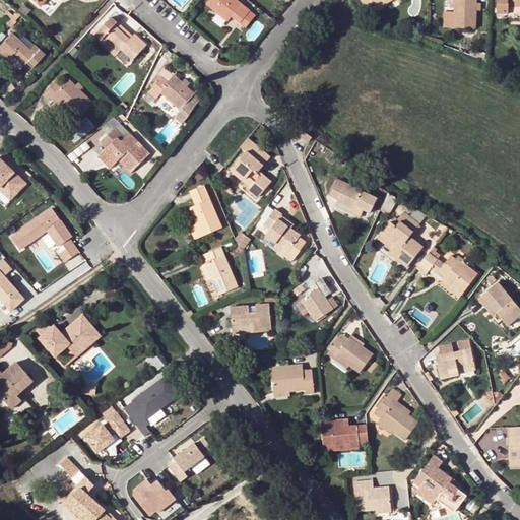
[(232,15),(241,3),(236,0),(208,0),(206,3),(228,20),(232,15)]
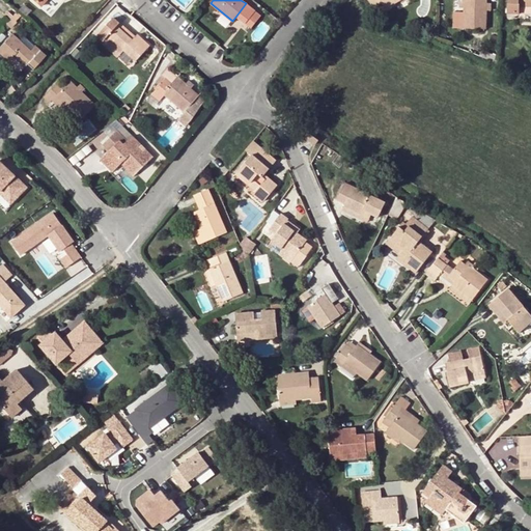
[(464,0),(465,7),(464,28),(485,29),(486,10),(486,2),(486,0),(464,0)]
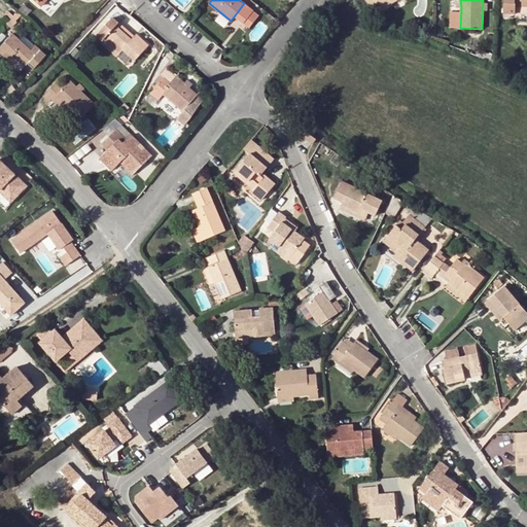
[(253,10),(244,3),(235,15),(244,23),(253,10)]
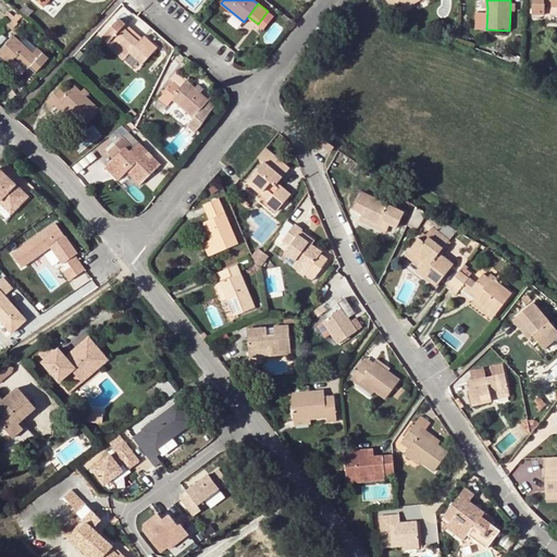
[(556,14),(556,3),(542,3),(542,5),(533,5),(532,14),(556,14)]
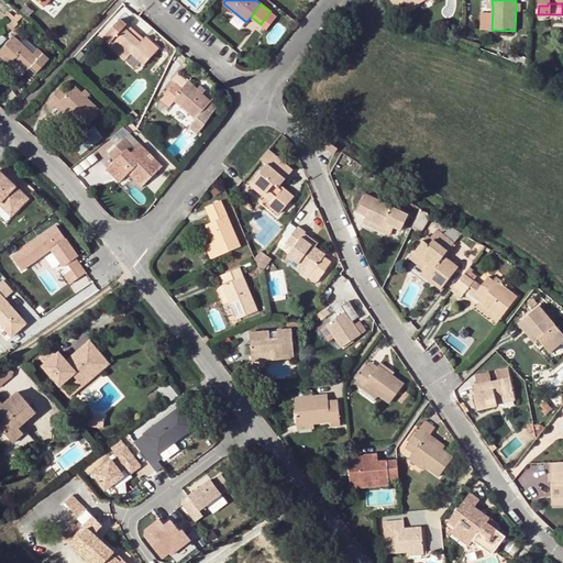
[(12,8),(9,12),(13,17),(18,13),(12,8)]
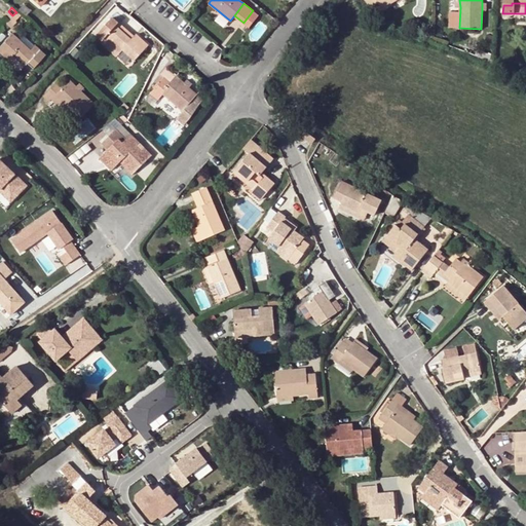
[(8,11),(7,10),(2,15),(7,21),(12,15),(8,11)]
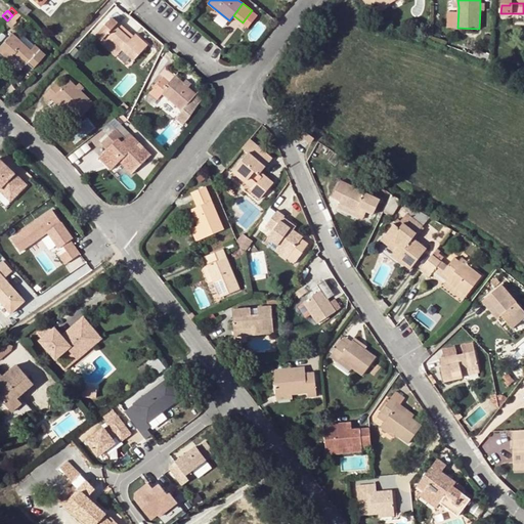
[(258,15),(252,10),(243,23),(248,28),(258,15)]
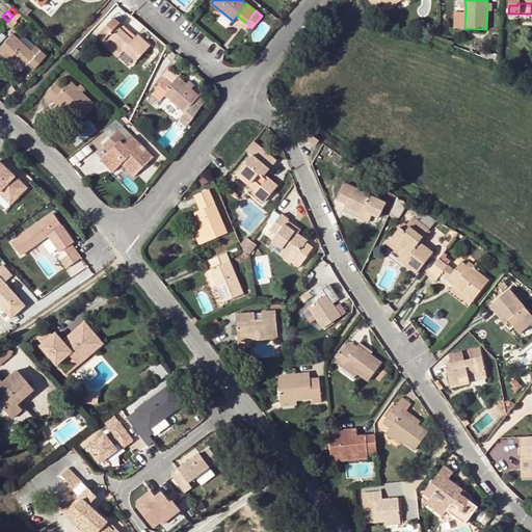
[(7,21),(5,23),(11,28),(19,21),(21,24),(25,20),(17,12),(12,16),(7,21)]
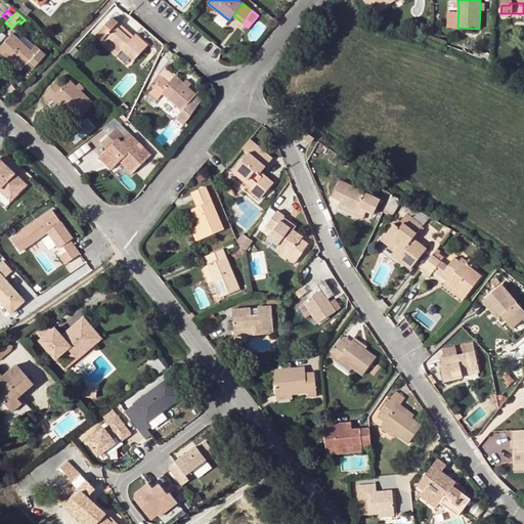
[(116,26),(118,23),(112,17),(98,32),(104,38),(103,39),(119,53),(123,49),(134,59),(147,45),(135,34),(133,36),(131,39),(116,26)]
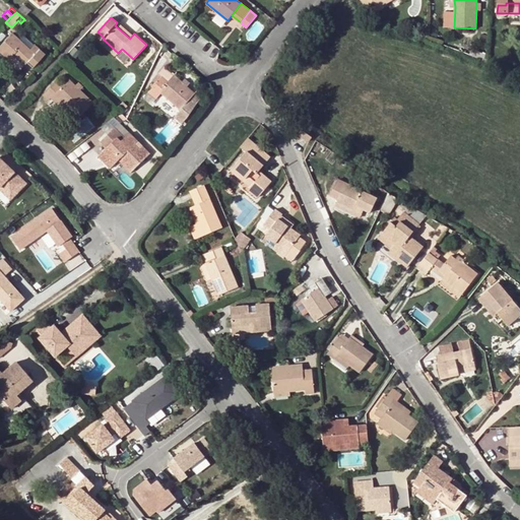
[(132,36),(117,22),(115,25),(130,39),(132,36)]
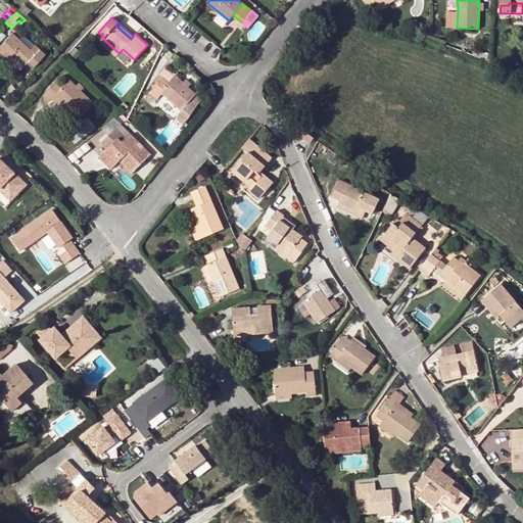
[(0,45),(0,51),(8,59),(13,55),(24,65),(27,62),(32,67),(42,56),(37,51),(34,54),(18,40),(11,34),(0,45)]
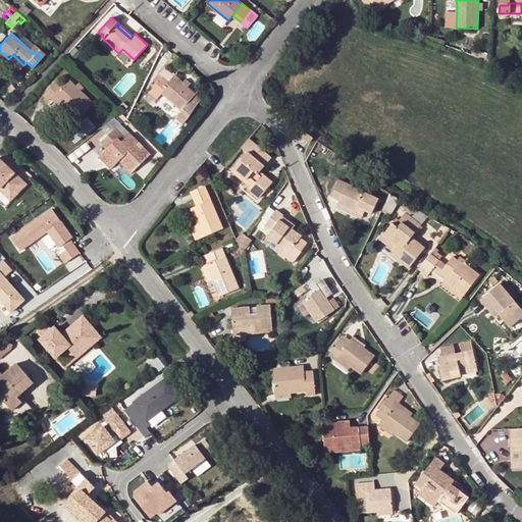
[(22,35),(18,40),(34,54),(37,51),(42,56),(44,54),(22,35)]
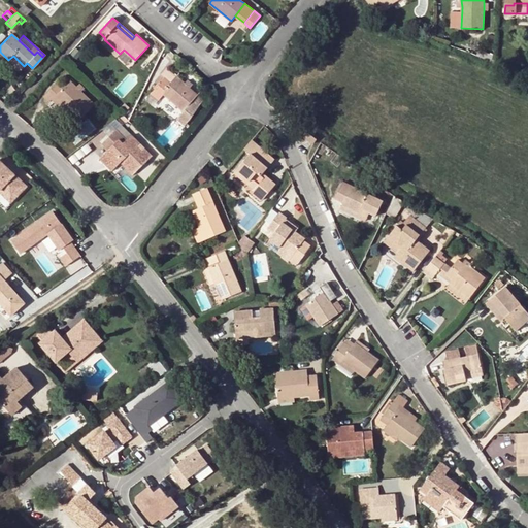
[(120,54),(104,39),(101,42),(118,57),(120,54)]
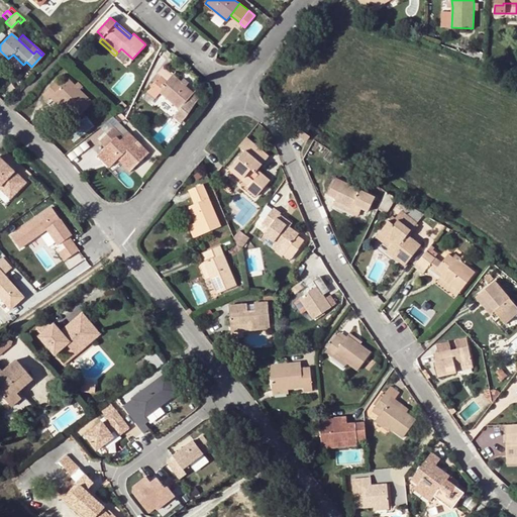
[(13,55),(8,59),(19,69),(23,65),(13,55)]
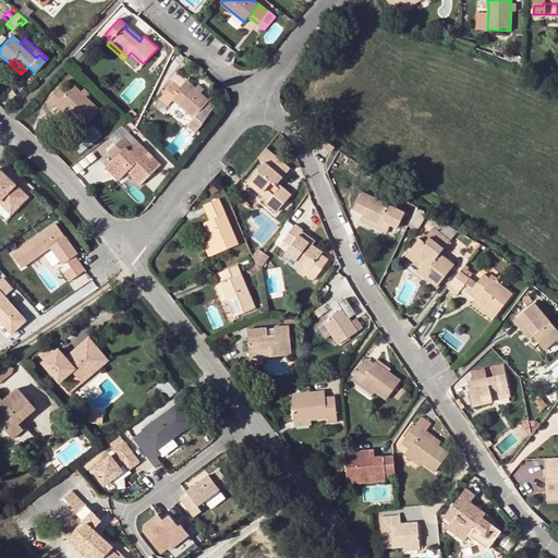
[(172,99),(180,106),(193,118),(209,99),(201,93),(204,89),(197,84),(195,87),(187,80),(186,81),(176,72),(169,79),(173,83),(159,99),(167,106),(169,104),(172,99)]
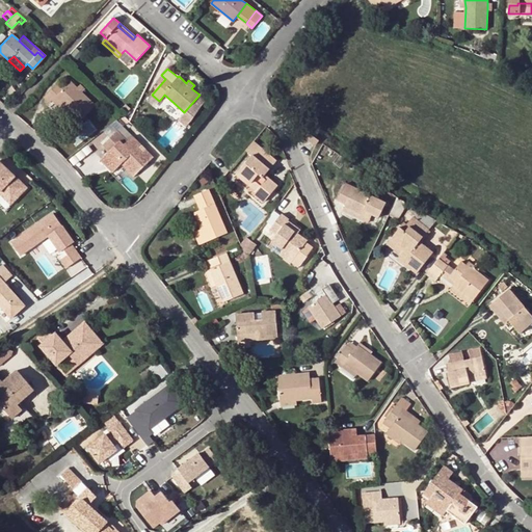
[(82,92),(77,87),(71,81),(64,87),(58,82),(44,97),(50,102),(52,101),(55,97),(65,106),(80,121),(96,105),(82,92)]
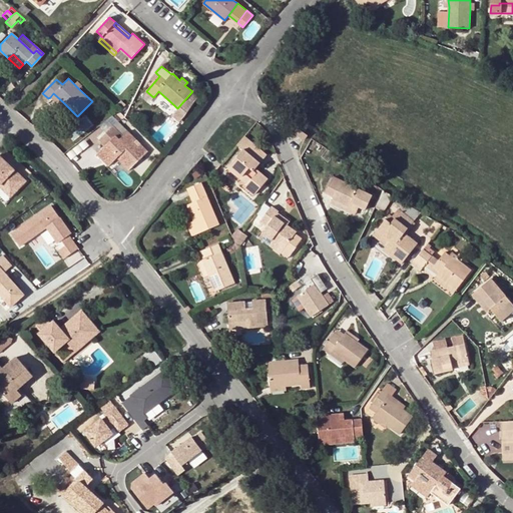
[(162,100),(165,97),(158,91),(155,95),(162,100)]
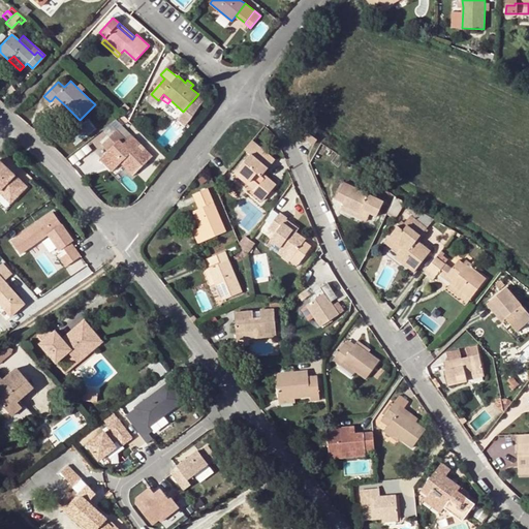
[(184,126),(204,99),(198,94),(183,112),(177,119),(184,126)]
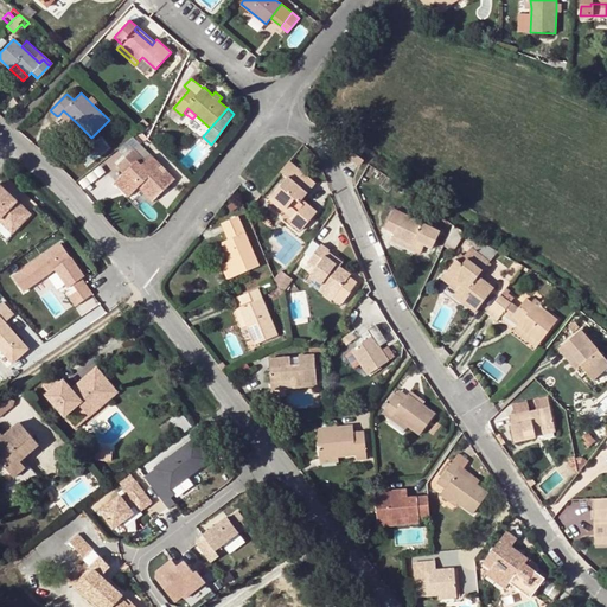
[(63,110),(59,115),(70,125),(75,121),(63,110)]
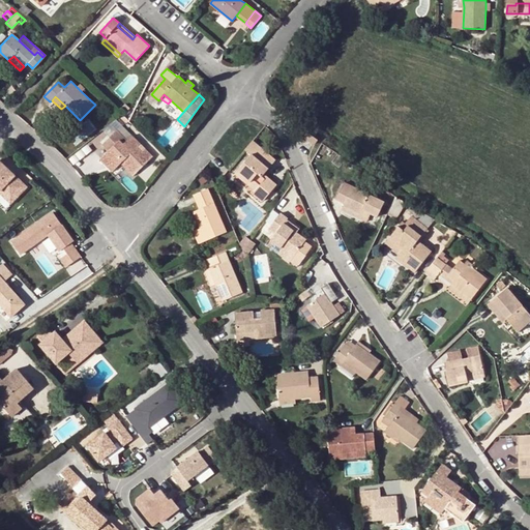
[(125,113),(130,108),(125,104),(120,109),(125,113)]
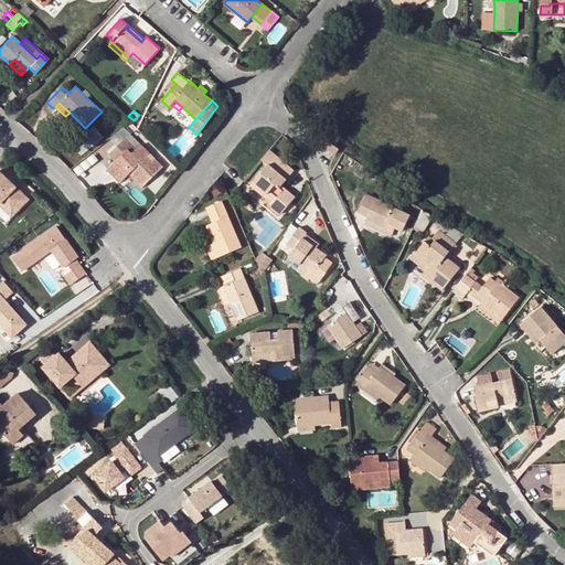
[(129,134),(125,138),(136,149),(140,144),(129,134)]
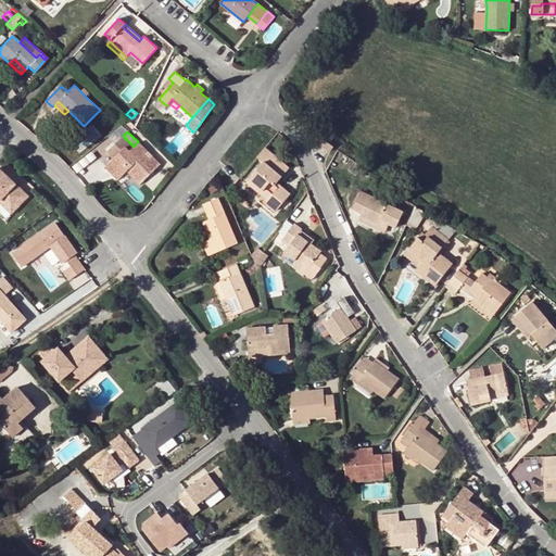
[(114,158),(109,163),(118,173),(128,164),(131,167),(129,168),(142,181),(161,164),(152,156),(150,159),(144,154),(148,151),(138,141),(134,147),(123,136),(108,151),(114,158)]
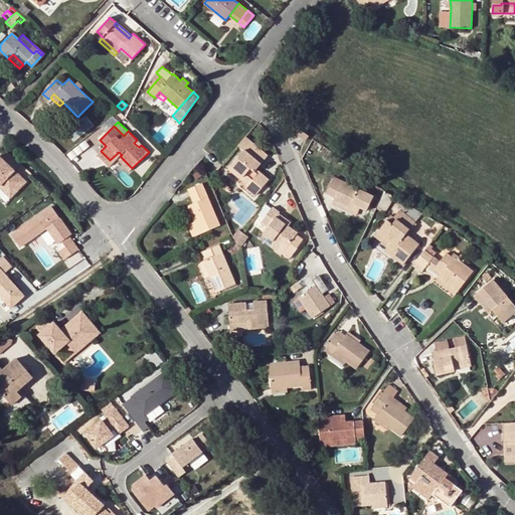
[(306,141),(297,134),(294,138),(302,145),(306,141)]
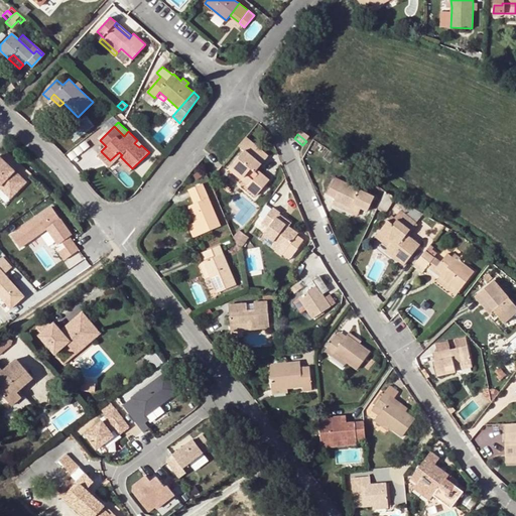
[(246,136),(239,145),(244,150),(231,166),(251,183),(248,185),(247,187),(256,195),(269,179),(260,172),(258,174),(254,171),(257,169),(268,156),(246,136)]
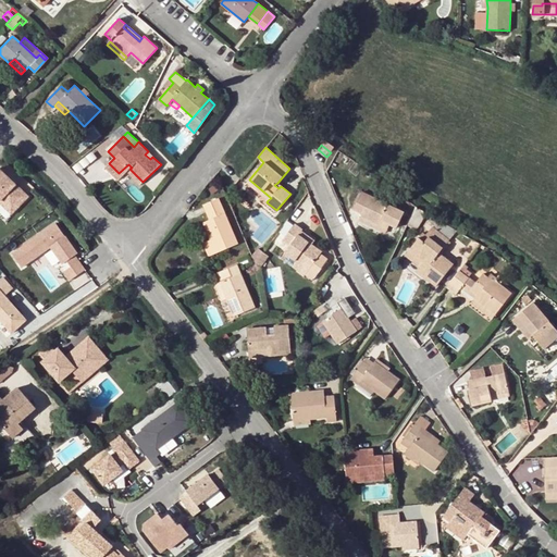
[(119,173),(109,163),(106,166),(119,181),(127,172),(140,185),(143,182),(130,169),(132,168),(128,164),(119,173)]
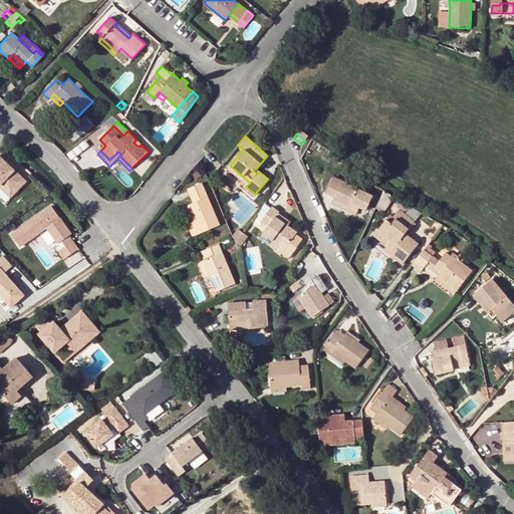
[(0,158),(0,189),(11,200),(26,185),(0,158)]
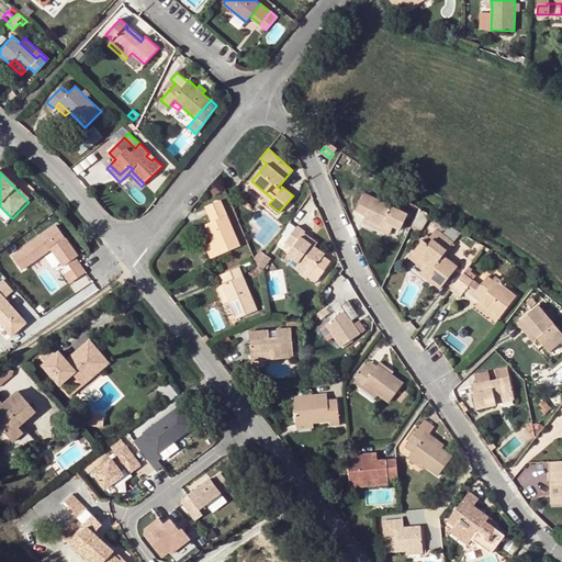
[(273,200),(251,181),(249,184),(270,202),(273,200)]
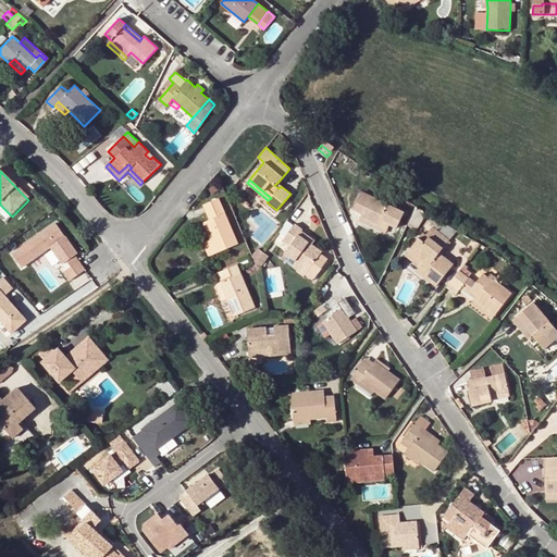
[(361,212),(359,217),(376,224),(380,219),(390,224),(397,227),(404,212),(361,192),(353,208),(361,212)]
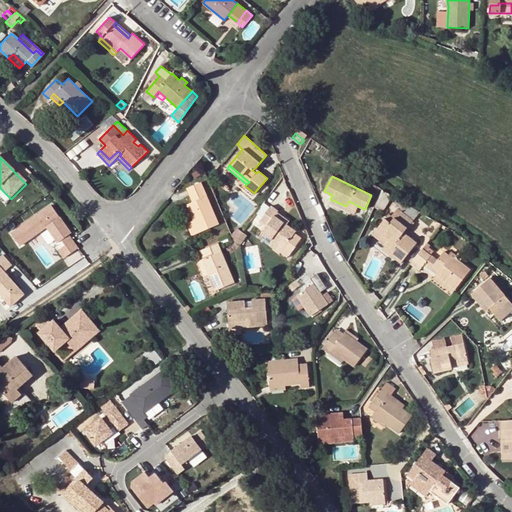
[(186,188),(190,196),(195,193),(197,199),(192,202),(186,204),(193,220),(186,222),(191,235),(218,224),(200,181),(186,188)]
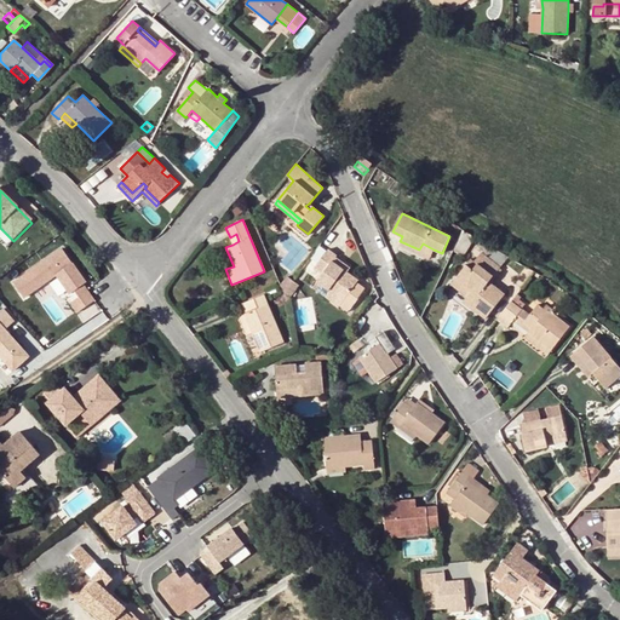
[(464,257),(475,237),(463,230),(459,236),(453,251),(464,257)]
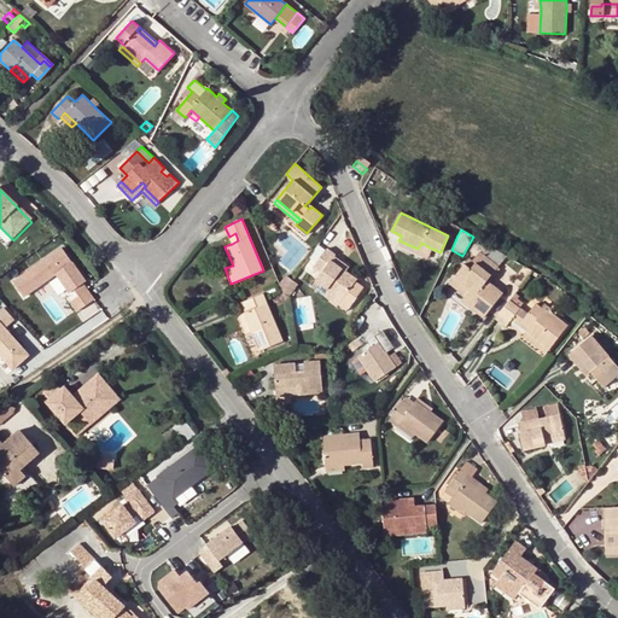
[(418,249),(398,240),(397,244),(427,258),(432,249),(421,243),(418,249)]
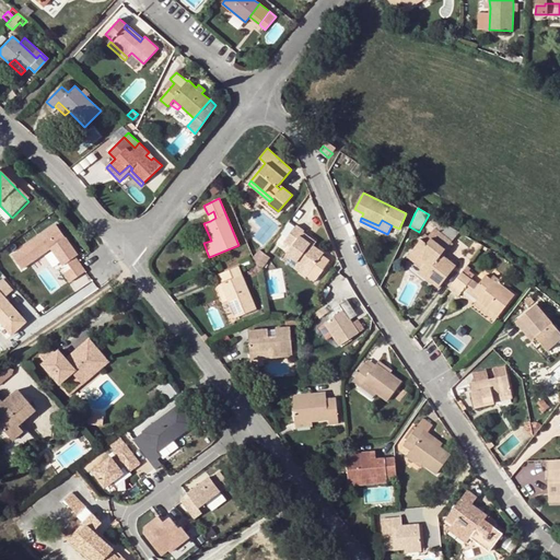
[(441,254),(458,232),(442,222),(436,229),(434,226),(428,235),(431,237),(427,243),(421,237),(411,251),(426,261),(421,267),(418,271),(428,279),(430,276),(441,284),(455,266),(441,254)]
